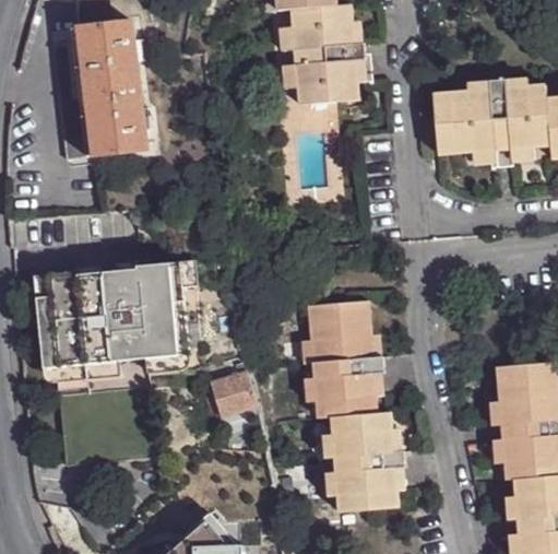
[(280,0),(281,11),(293,11),(293,26),(295,48),(296,63),(297,87),(298,107),(359,102),(358,81),(357,59),(366,58),(364,43),(355,43),(354,22),(353,7),(342,8),(342,0),(280,0)]
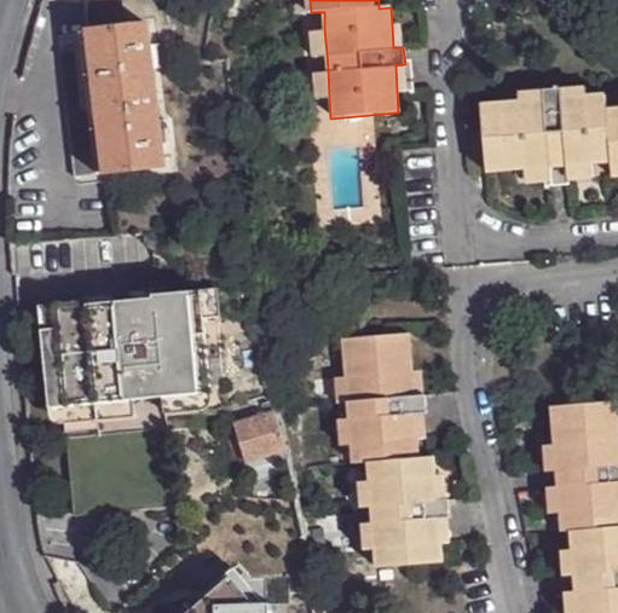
[(150,21),(90,27),(107,169),(167,162),(150,21)]
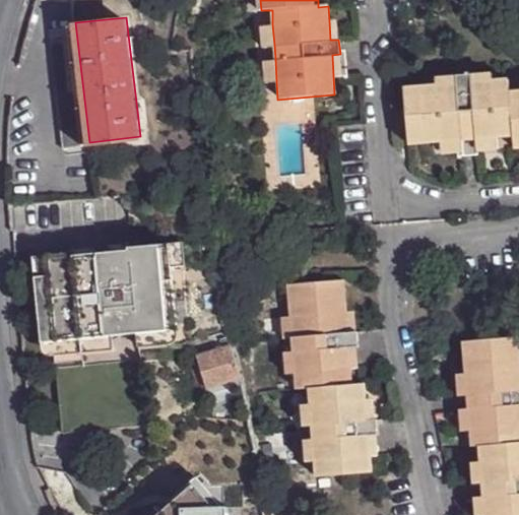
[(337,20),(329,20),(330,40),(338,40),(337,20)]
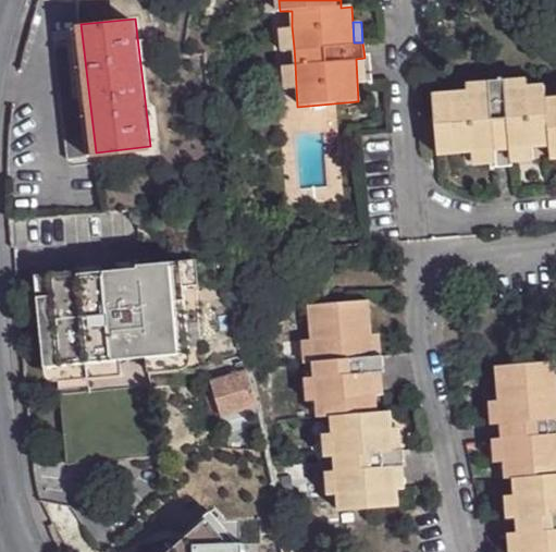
[(96,152),(81,24),(74,25),(75,29),(75,34),(89,154),(96,152)]
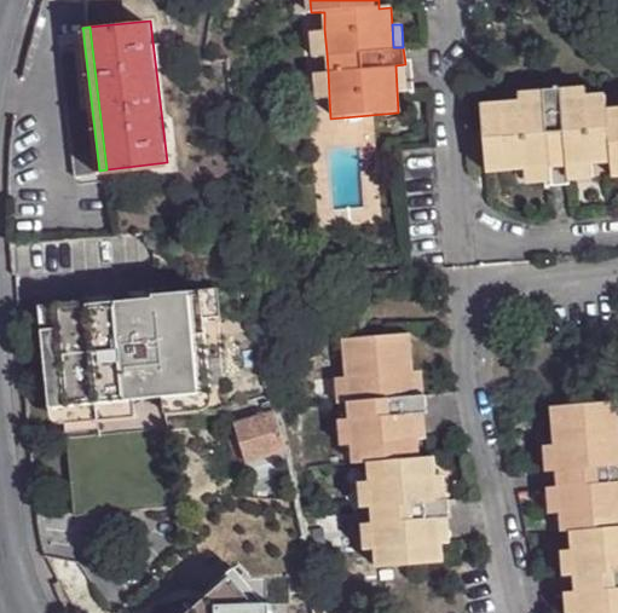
[(315,55),(327,53),(324,29),(313,30),(315,55)]
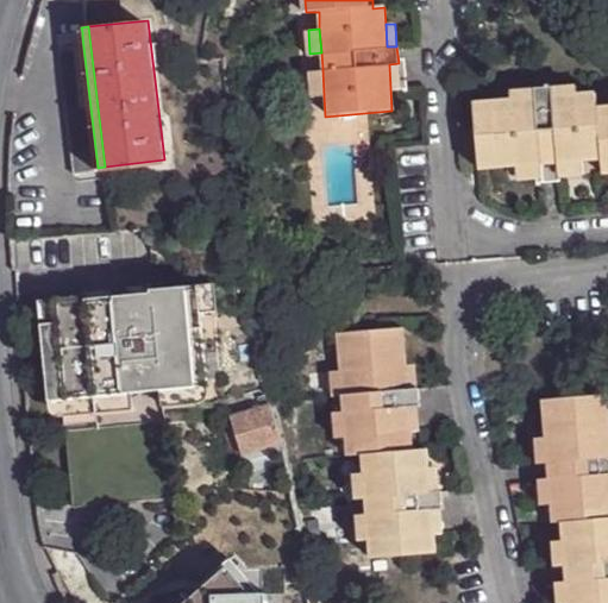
[(80,169),(98,168),(82,37),(75,37),(76,44),(61,46),(75,170),(80,169)]
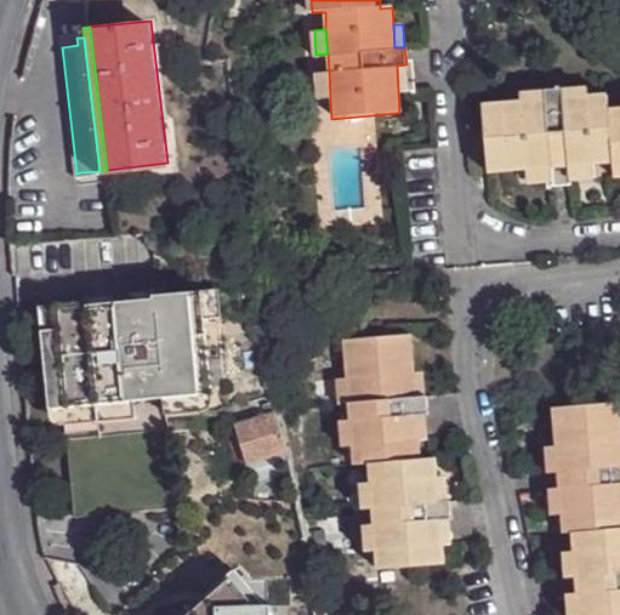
[(415,64),(407,64),(397,66),(398,90),(416,89),(415,64)]
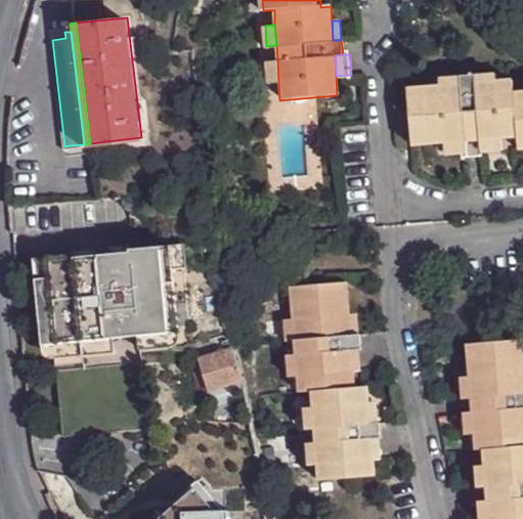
[(269,83),(278,82),(277,59),(267,60),(269,83)]
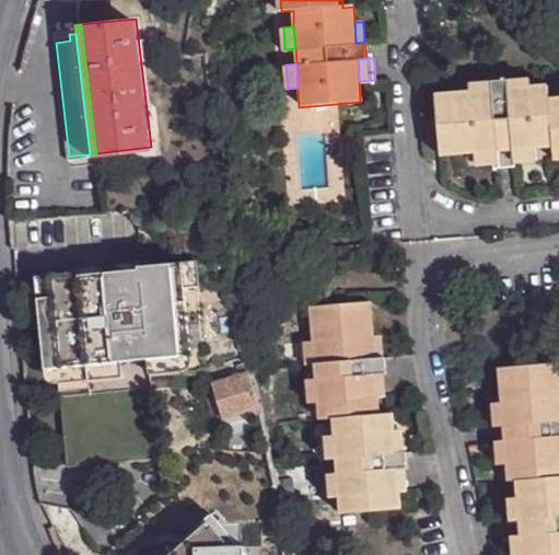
[(488,90),(467,91),(434,93),(441,153),(476,151),(499,150),(514,148),(534,147),(551,146),(554,160),(558,159),(558,101),(545,102),(544,88),(525,89),(502,89),(502,81),(502,76),(487,77),(487,81),(488,90)]
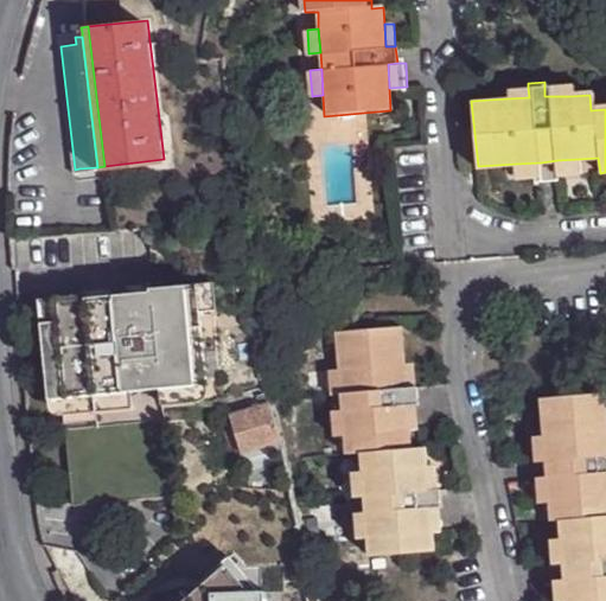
[(569,84),(544,88),(544,96),(569,96),(569,84)]
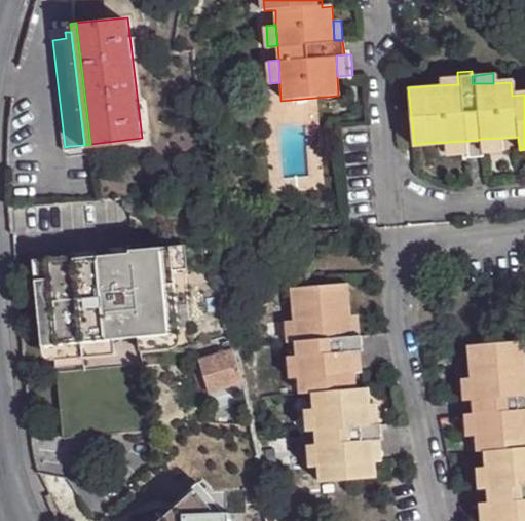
[(439,77),(439,85),(458,84),(457,76),(439,77)]
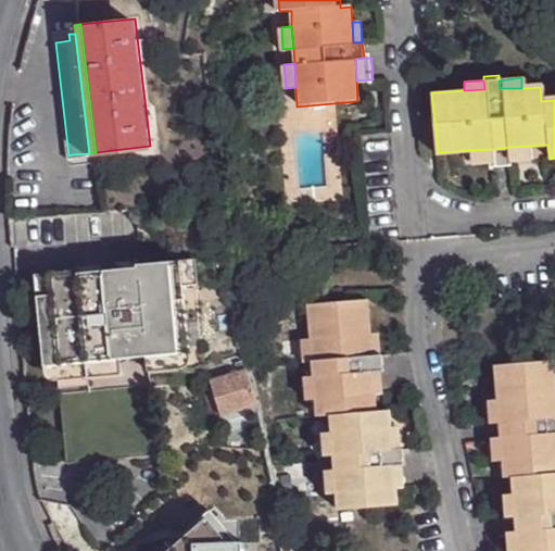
[(532,155),(530,146),(511,147),(511,157),(532,155)]
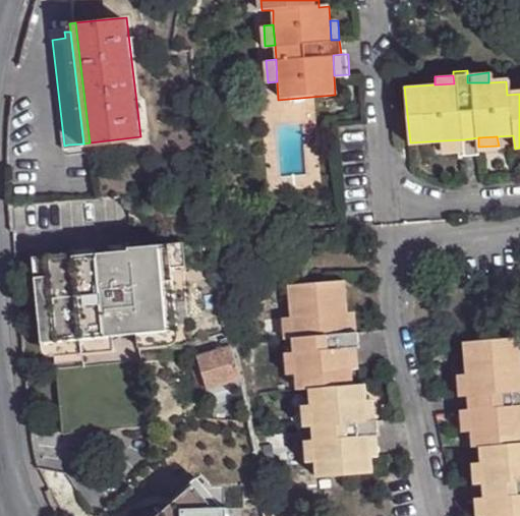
[(464,149),(464,139),(443,140),(443,151),(464,149)]
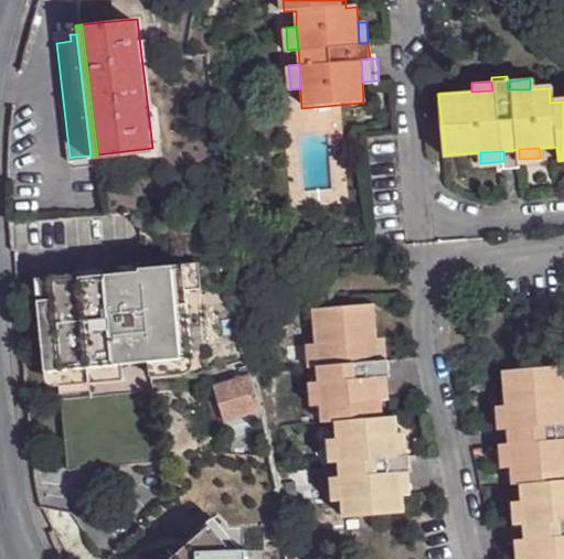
[(204,287),(202,260),(144,267),(145,269),(84,276),(84,272),(54,276),(56,297),(42,298),(50,368),(63,367),(72,468),(163,459),(153,359),(195,355),(190,288),(204,287)]
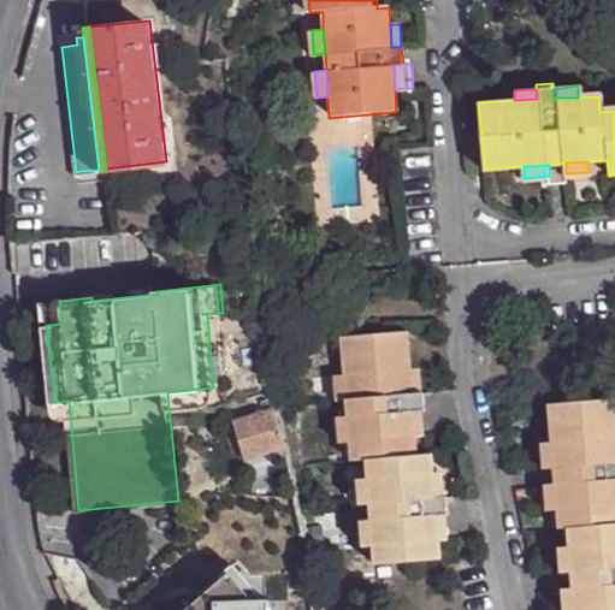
[(435,556),(435,537),(432,515),(442,514),(445,514),(444,496),(441,496),(431,497),(429,471),(427,454),(415,454),(412,433),(411,409),(420,408),(426,408),(425,391),(419,391),(411,391),(408,367),(404,331),(338,336),(341,372),(343,396),(344,415),(347,439),(349,460),(362,460),(365,478),(366,504),(367,521),(368,544),(370,564),(435,556)]
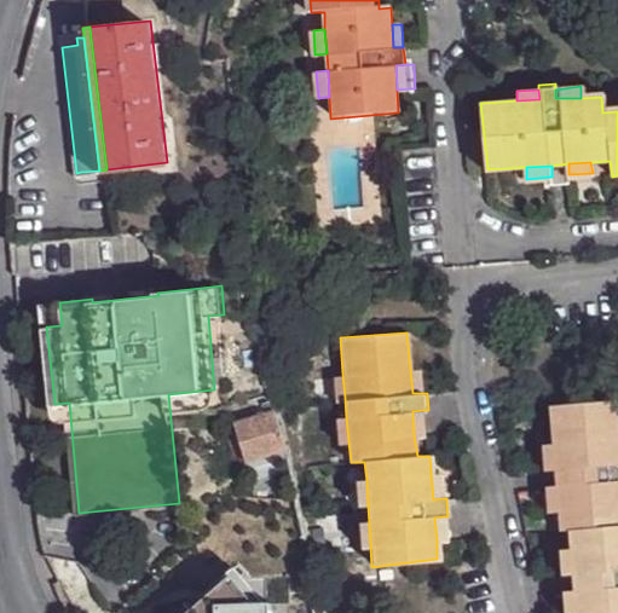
[(419,369),(410,369),(413,393),(421,393),(419,369)]
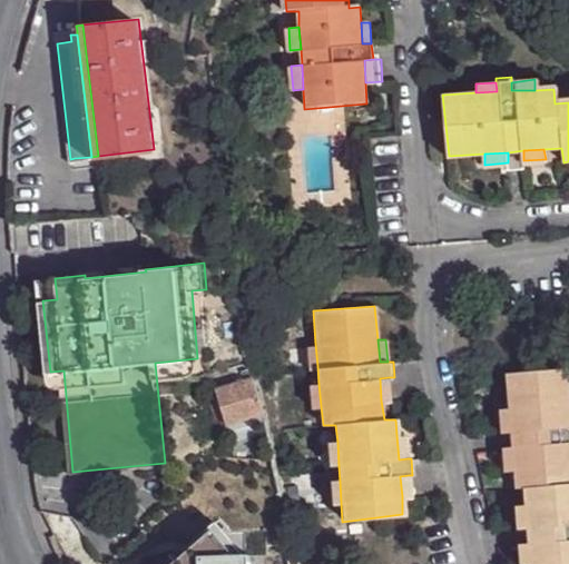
[(317,366),(315,344),(304,346),(305,367),(317,366)]
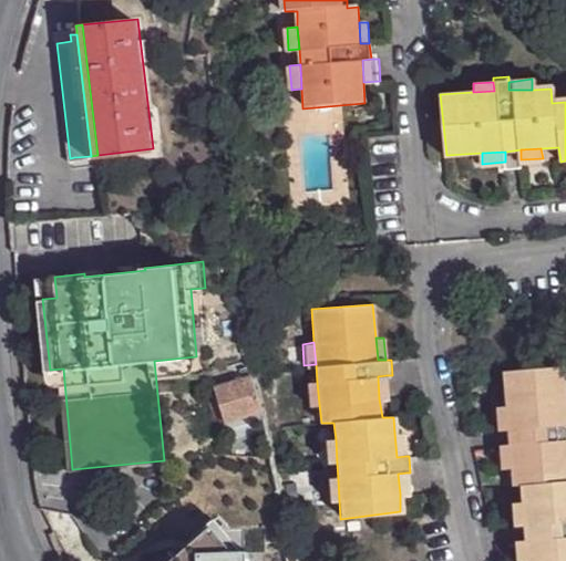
[(565,428),(564,405),(562,371),(503,376),(506,409),(508,433),(510,450),(510,470),(512,489),(521,489),(522,505),(524,527),(525,542),(525,560),(565,560),(565,428)]
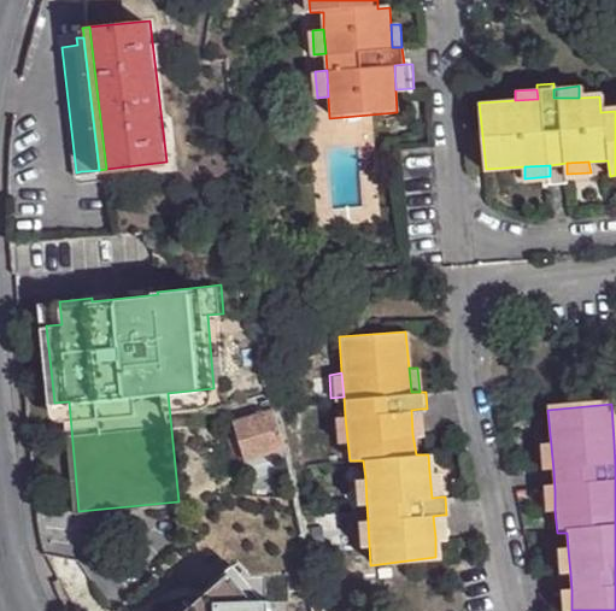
[(288,450),(277,405),(236,418),(239,427),(229,429),(238,453),(246,451),(250,460),(288,450)]
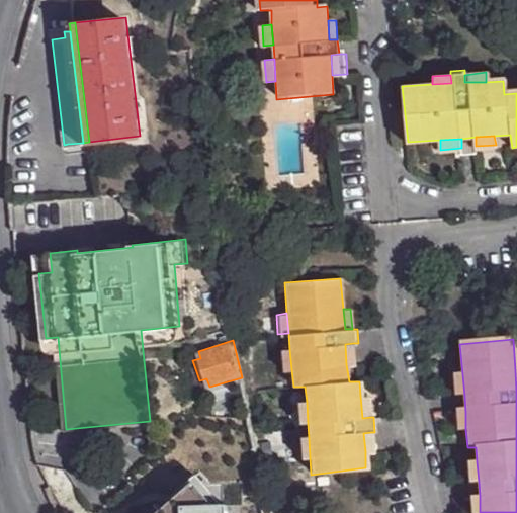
[(345,344),(346,364),(355,363),(353,343),(345,344)]
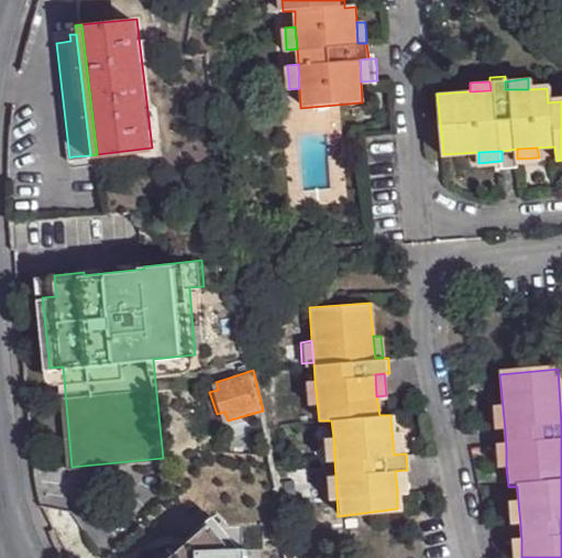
[(317,402),(315,380),(304,381),(305,403),(317,402)]
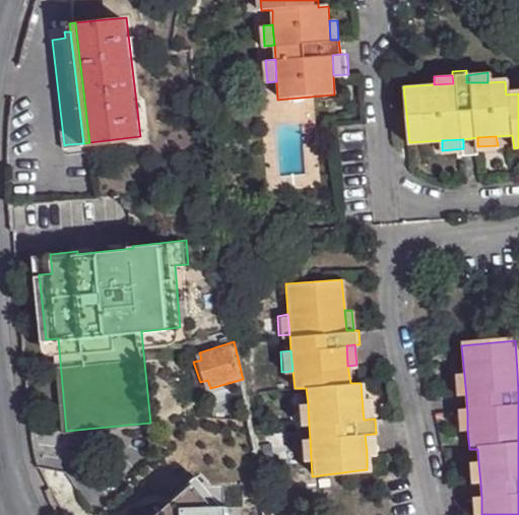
[(466,397),(464,376),(453,376),(454,397),(466,397)]
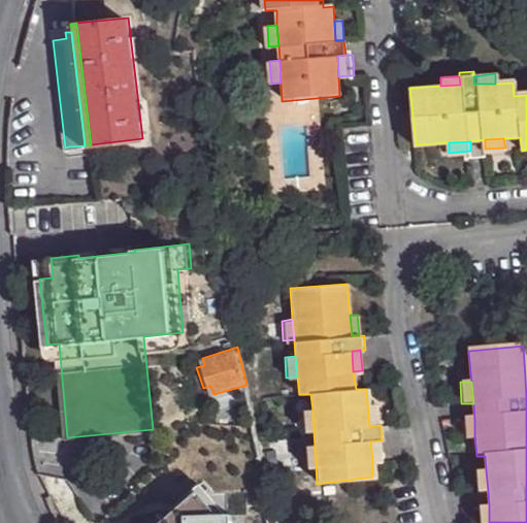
[(369,426),(377,425),(376,403),(367,403),(369,426)]
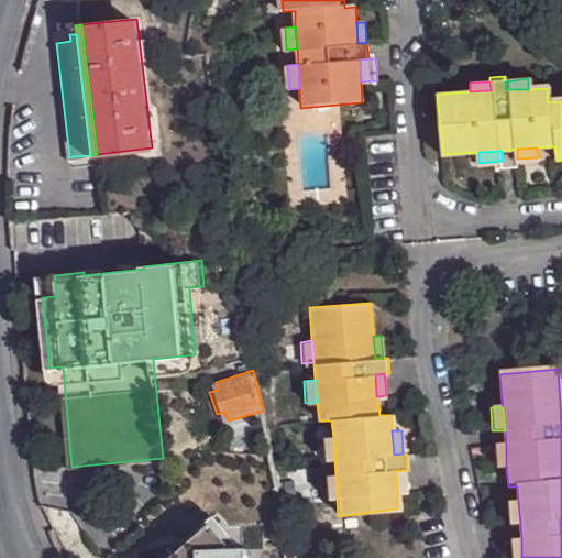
[(334,461),(333,437),(321,437),(322,460),(334,461)]
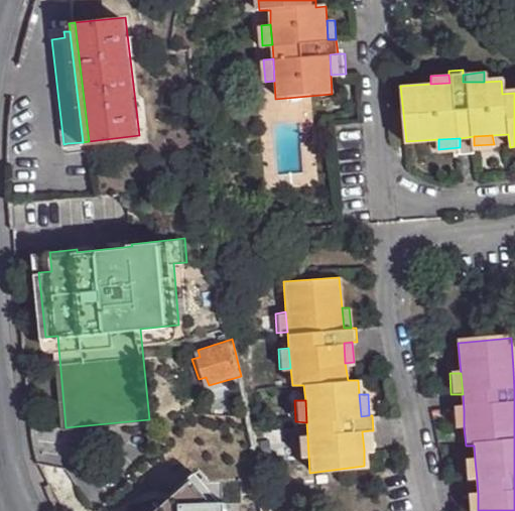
[(464,428),(464,410),(453,411),(454,428),(464,428)]
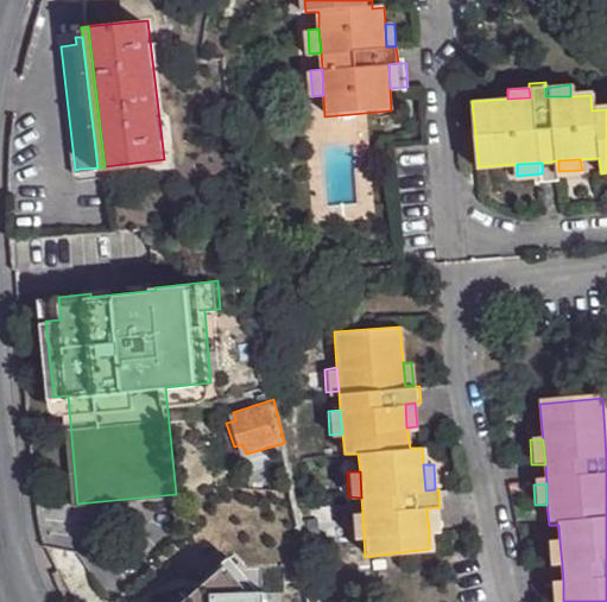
[(427,508),(429,530),(438,530),(436,507),(427,508)]
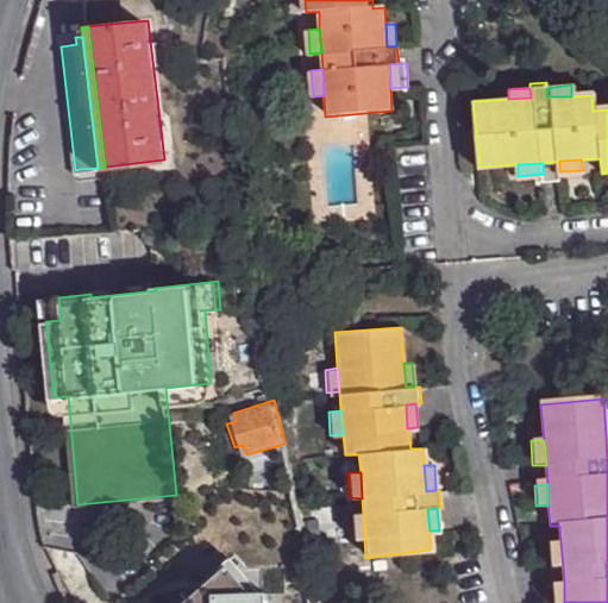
[(364,538),(363,515),(352,514),(352,536),(364,538)]
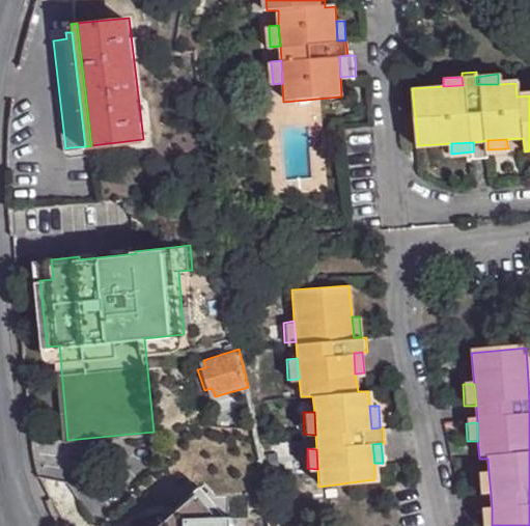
[(491,494),(489,473),(478,473),(480,495),(491,494)]
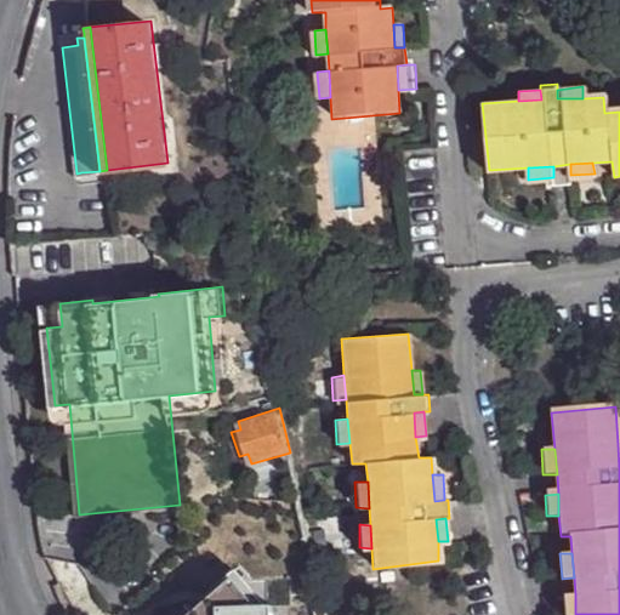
[(254,574),(240,564),(178,614),(276,614),(277,598),(267,599),(266,575),(254,574)]
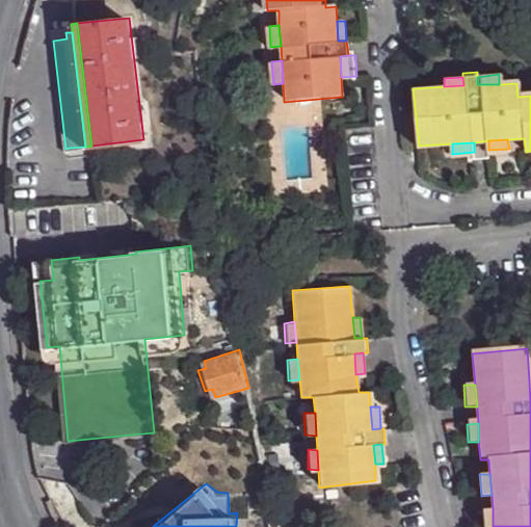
[(493,526),(493,509),(482,510),(482,526),(493,526)]
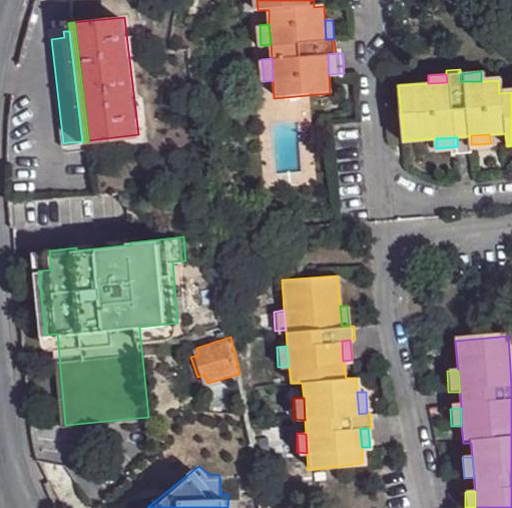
All buildings are outlined.
